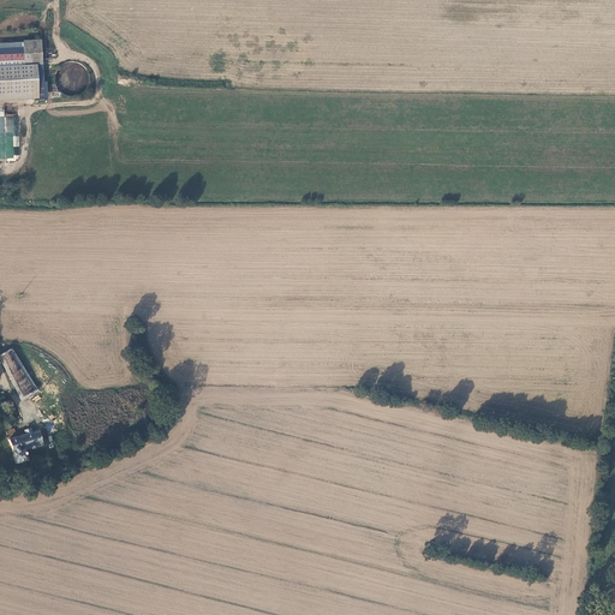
[(0,66),(35,65),(41,65),(40,40),(23,40),(23,42),(0,43),(0,66)]
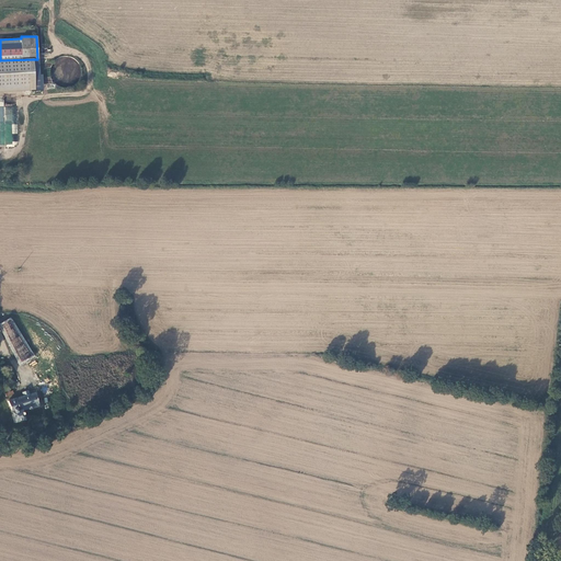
[(0,60),(0,86),(34,84),(32,59),(0,60)]
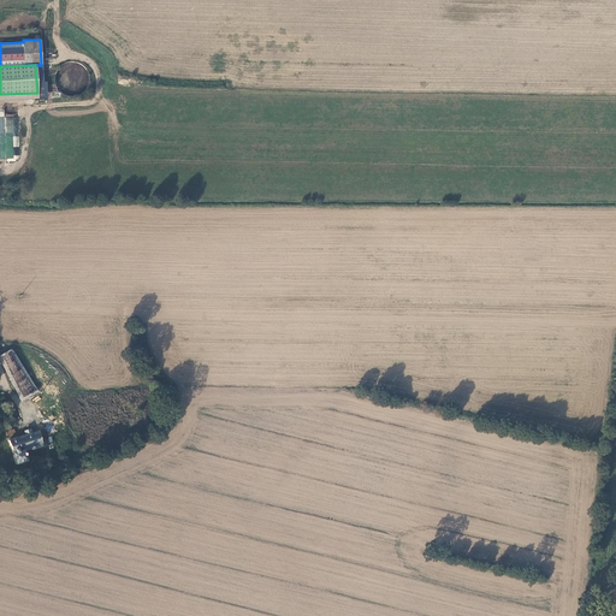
[(18,148),(18,117),(5,117),(4,108),(0,107),(0,160),(19,160),(18,152),(15,152),(15,148),(18,148)]
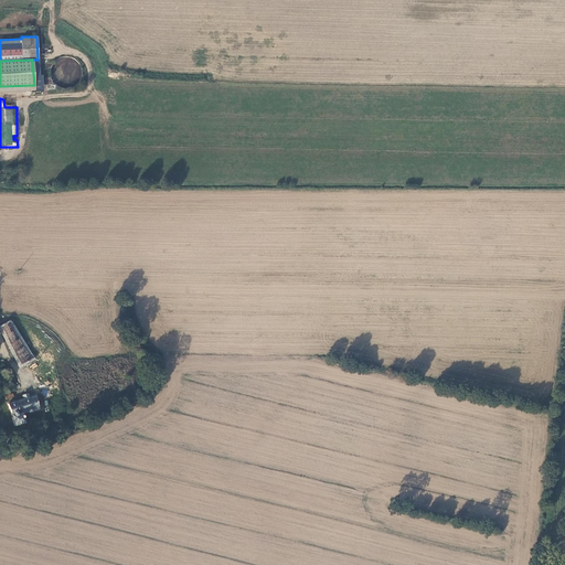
[(10,323),(2,328),(21,365),(31,360),(10,323)]
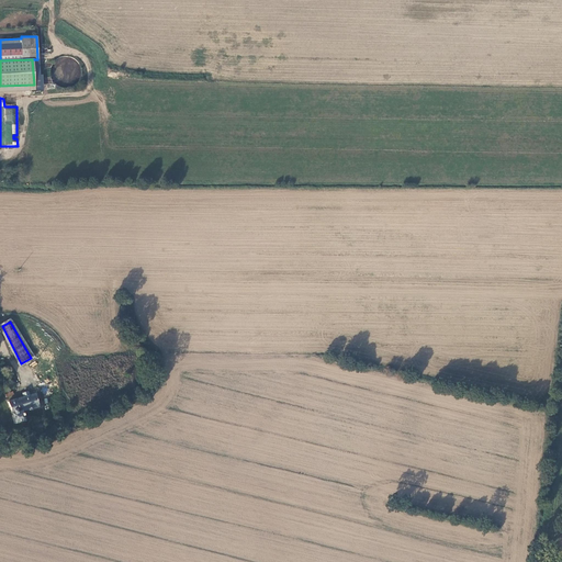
[(40,406),(35,394),(7,402),(14,423),(23,420),(22,412),(40,406)]
